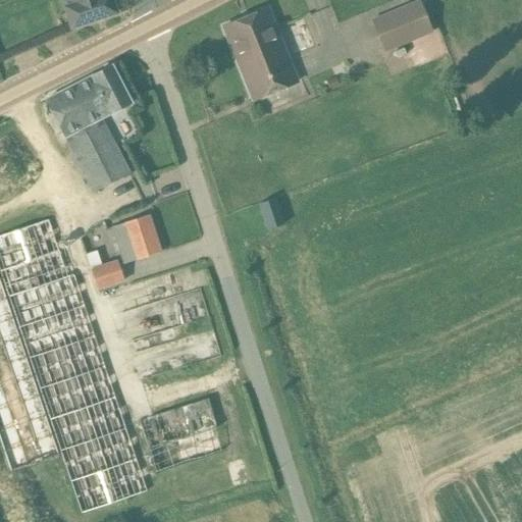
[(65,0),(67,6),(65,7),(71,28),(116,12),(111,0),(65,0)]
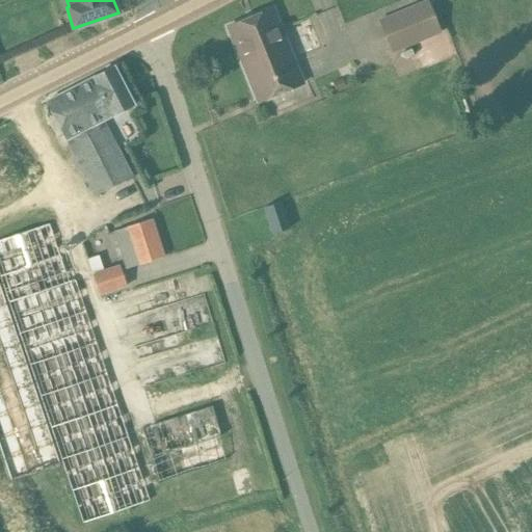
[(441,34),(428,1),(379,22),(392,54),(441,34)]
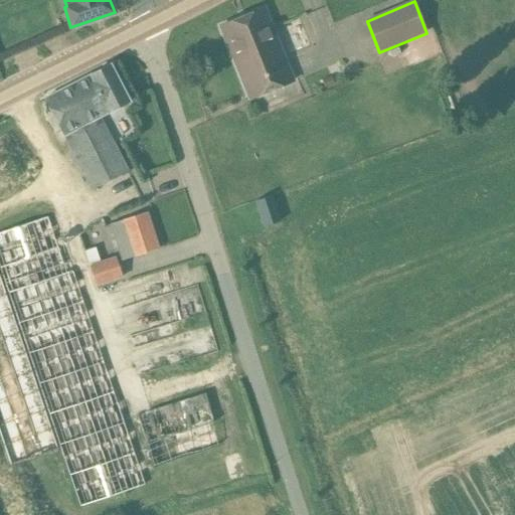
[(293,80),(264,9),(220,26),(249,99),(293,80)]
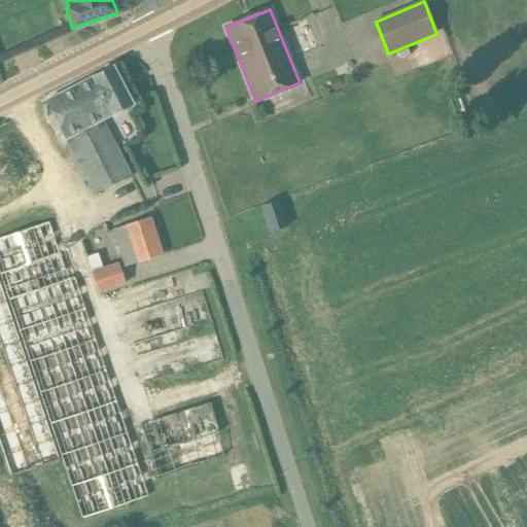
[(132,104),(112,66),(46,101),(94,195),(130,176),(102,120),(132,104)]
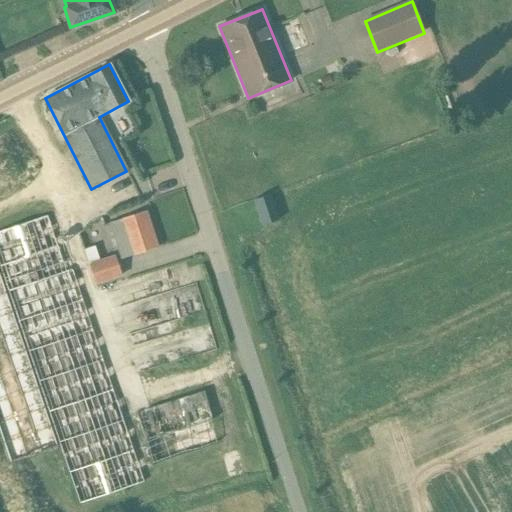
[(278,220),(269,195),(254,200),(263,225),(278,220)]
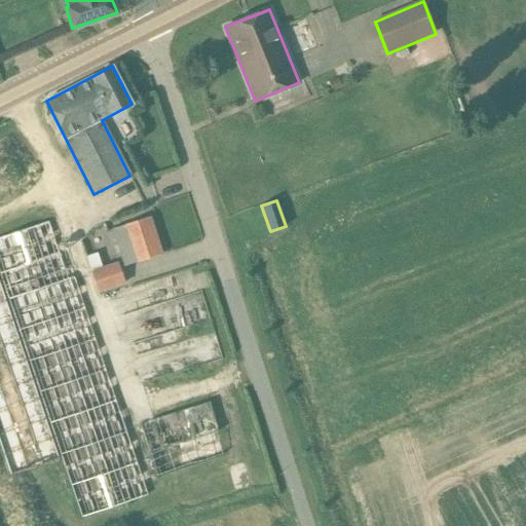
[(150,217),(112,229),(124,267),(161,255),(150,217)]
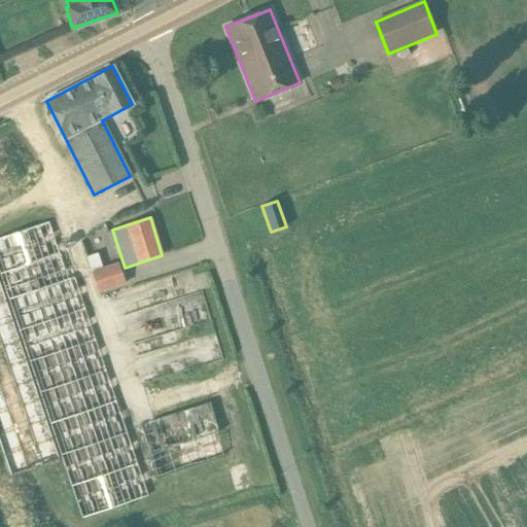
[(118,264),(92,273),(99,292),(126,283),(118,264)]
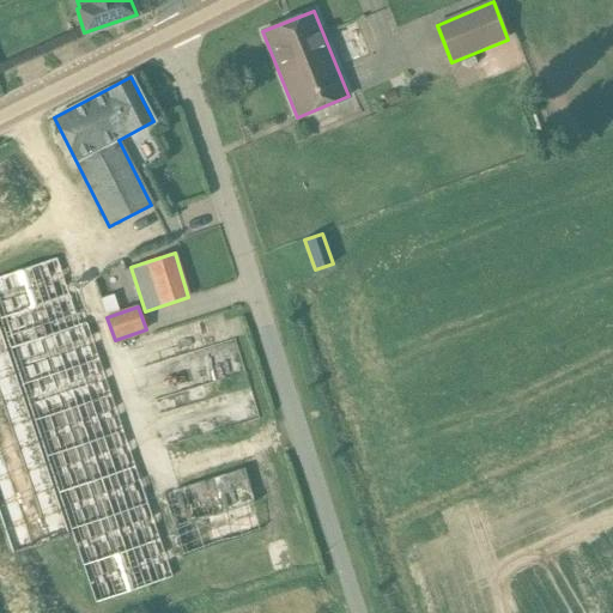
[(189,325),(119,345),(127,374),(198,352),(189,325)]
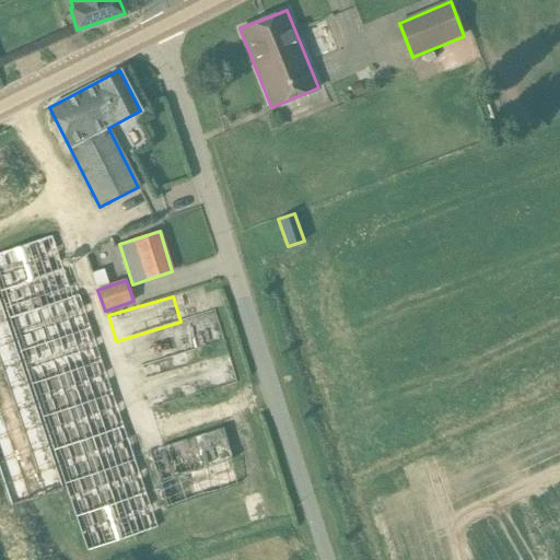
[(244,403),(223,329),(198,337),(208,360),(206,361),(195,364),(195,359),(194,359),(193,362),(171,360),(171,357),(170,357),(165,411),(167,411),(189,412),(189,413),(191,413),(193,394),(213,387),(220,410),(221,409),(220,406),(242,400),(243,403),(244,403)]
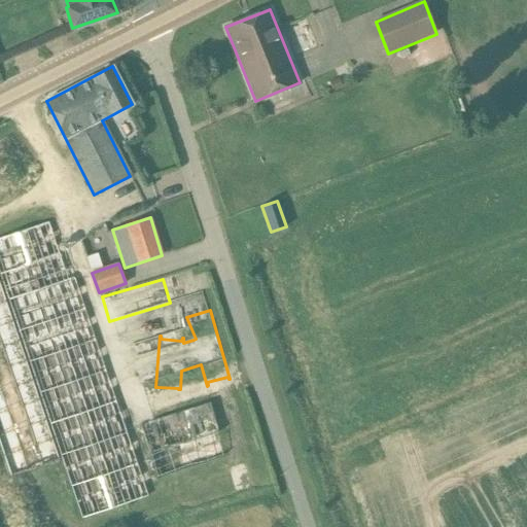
[(35,378),(41,391),(56,384),(75,426),(107,412),(86,367),(68,377),(63,364),(35,378)]
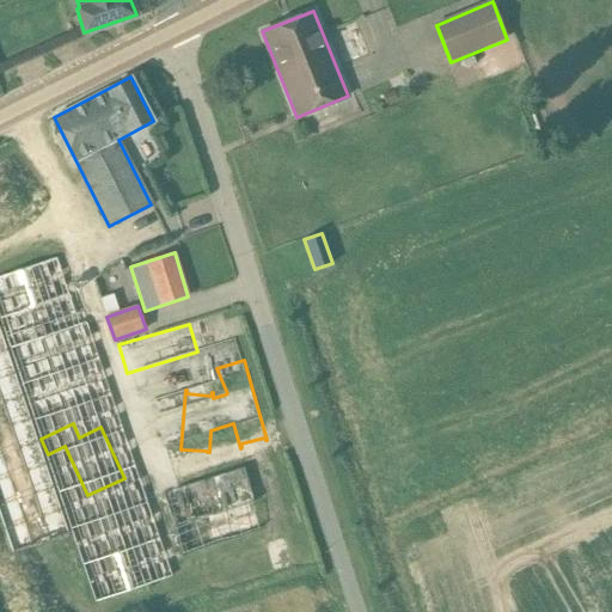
[(0,458),(0,475),(22,465),(14,452),(0,458)]
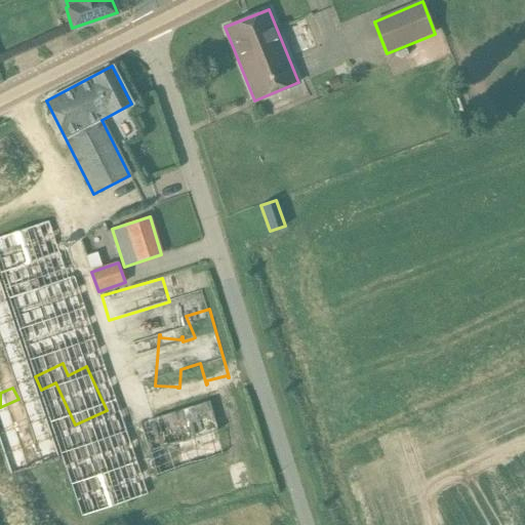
[(211,400),(140,420),(157,475),(227,454),(211,400)]
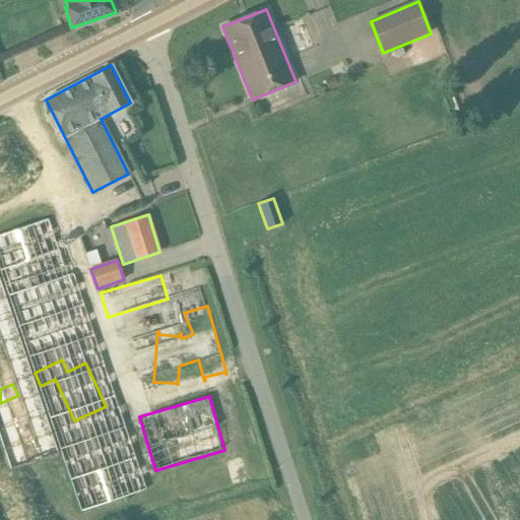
[(12,411),(39,467),(62,456),(35,400),(12,411)]
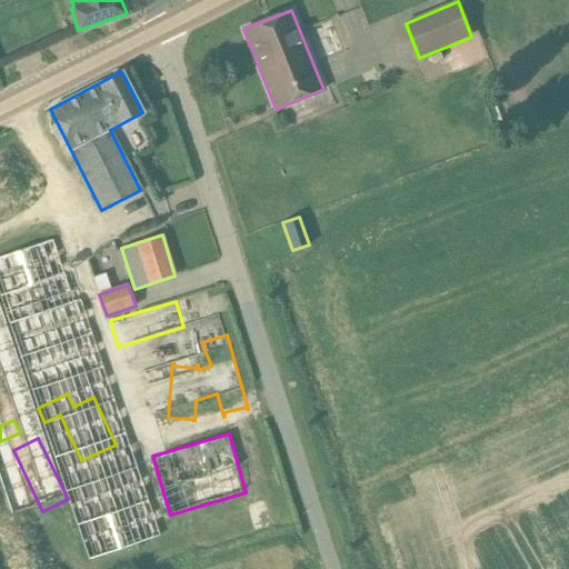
[(0,488),(9,485),(0,463),(0,488)]
